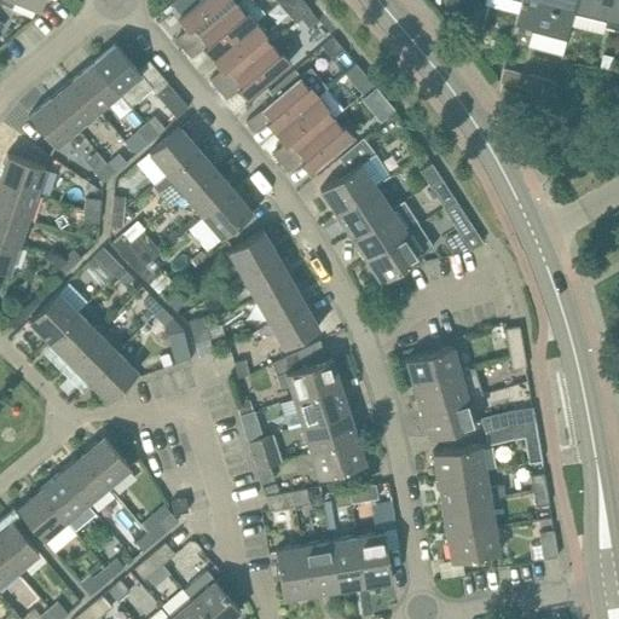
[(15,0),(39,10),(42,0),(15,0)]
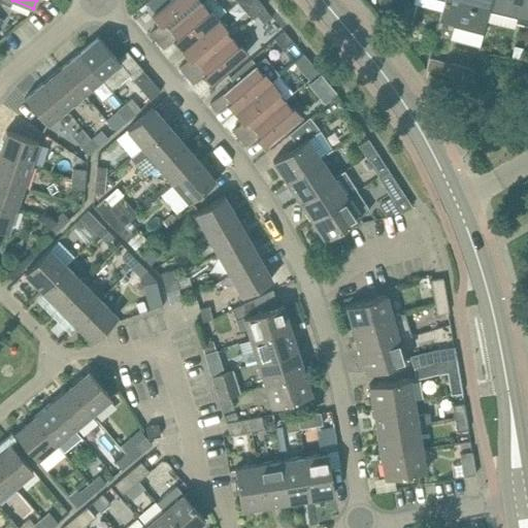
[(150,33),(158,42),(202,3),(199,0),(169,0),(155,12),(163,22),(150,33)]
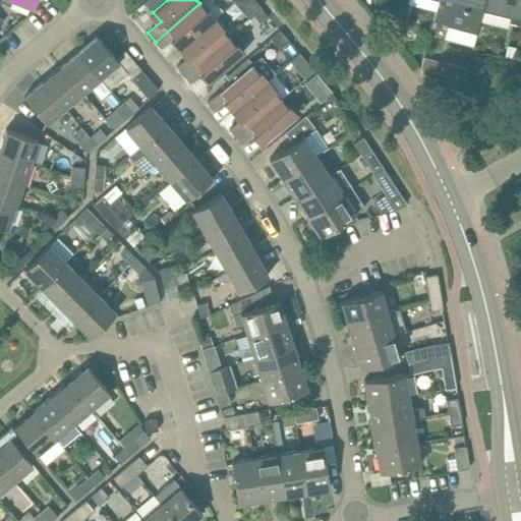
[(235,0),(234,1),(249,18),(261,8),(253,0),(235,0)]
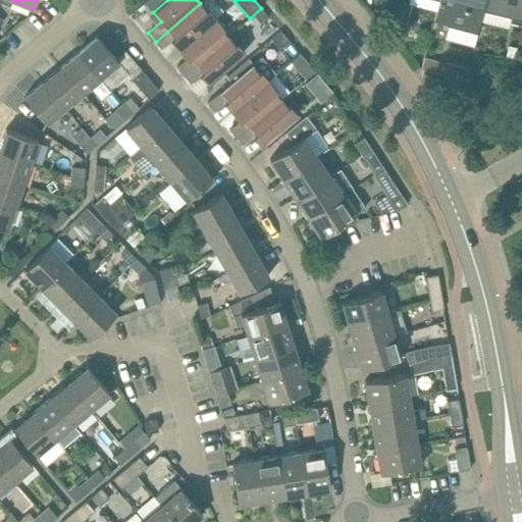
[(377,0),(375,9),(389,13),(393,0),(377,0)]
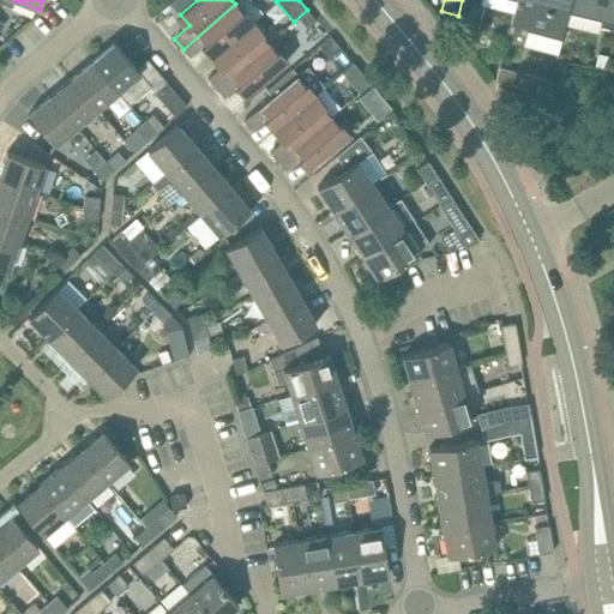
[(481,0),(481,4),(513,12),(515,0),(481,0)]
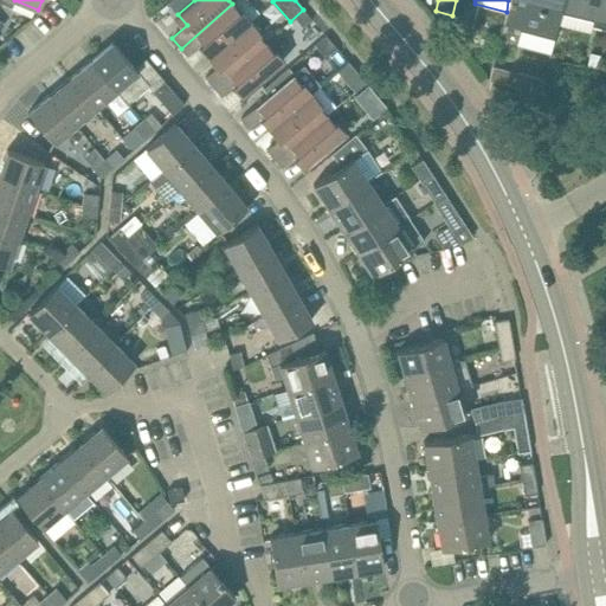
[(508,0),(507,12),(501,33),(519,38),(517,42),(550,50),(561,11),(562,0),(508,0)]
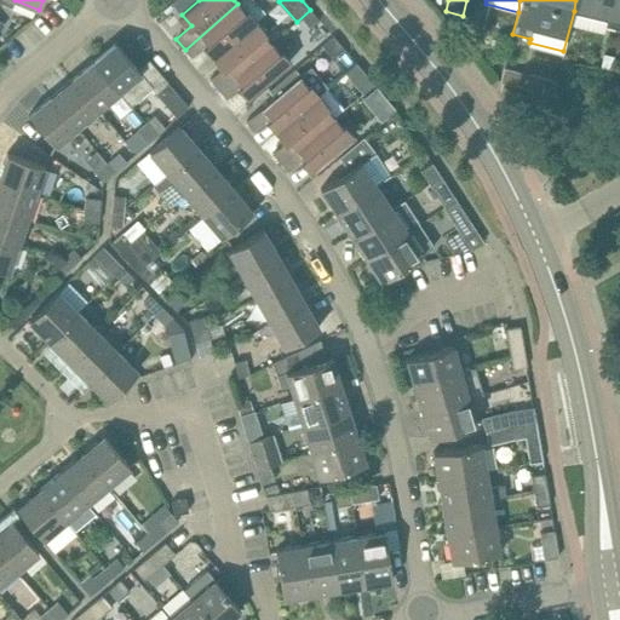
[(619,0),(575,0),(574,11),(606,18),(603,26),(619,29),(619,28),(619,0)]
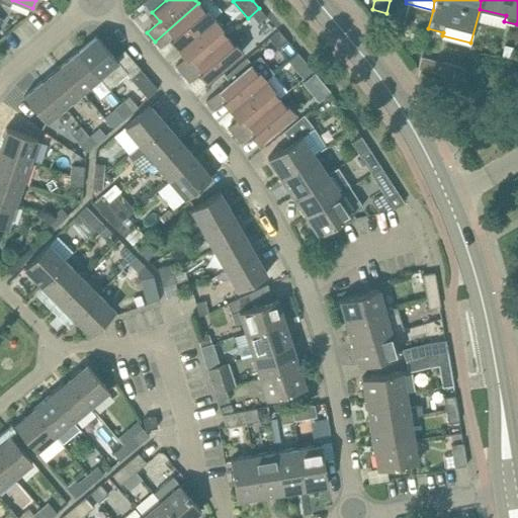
[(173,37),(181,47),(212,20),(198,3),(155,41),(160,49),(173,37)]
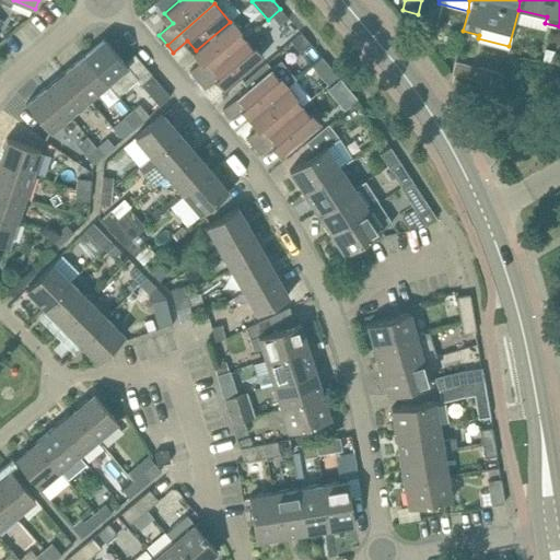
[(281,10),(273,16),(281,26),(290,20),(281,10)]
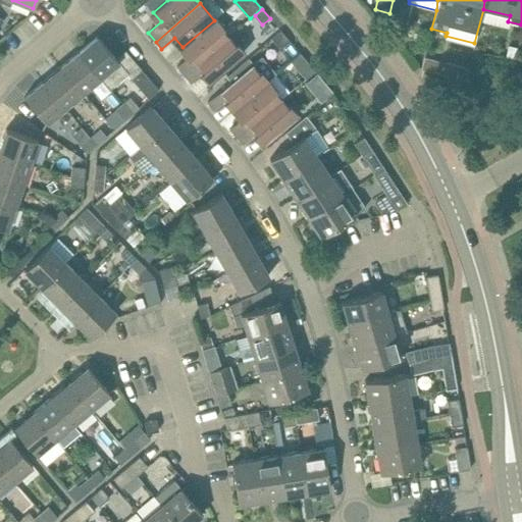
[(176,66),(185,76),(229,38),(214,20),(183,47),(190,56),(176,66)]
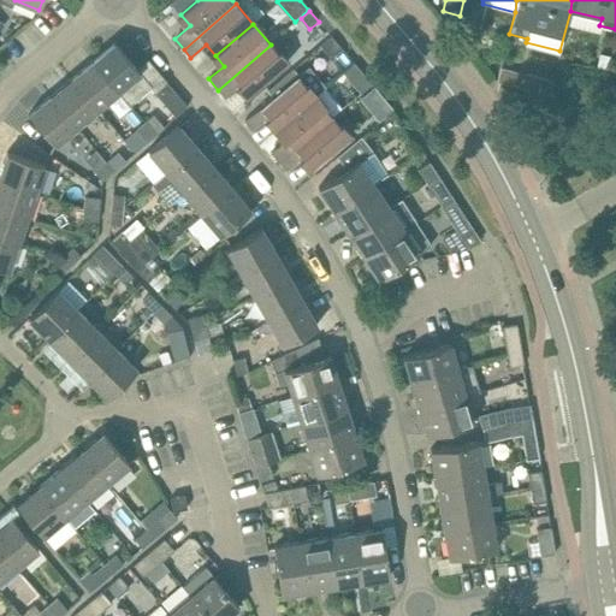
[(465,24),(457,30),(467,41),(473,35),(465,24)]
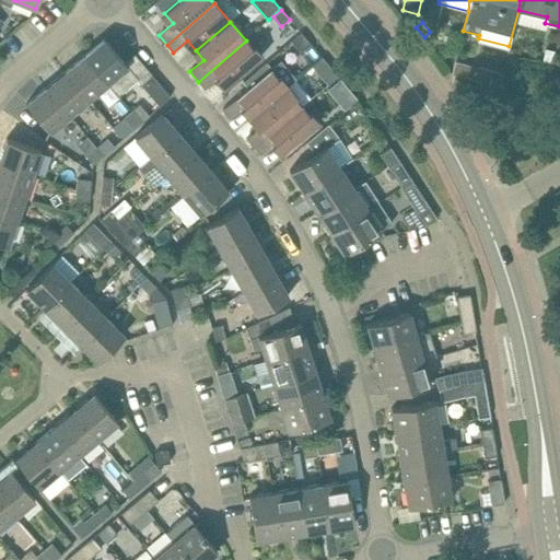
[(104,38),(84,56),(107,83),(108,83),(118,94),(137,79),(141,83),(140,84),(160,106),(171,96),(152,76),(135,55),(124,63),(104,38)]
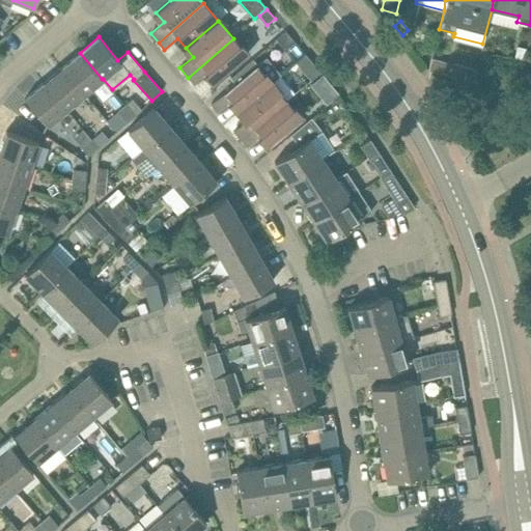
[(233,38),(188,78),(194,84),(206,73),(215,82),(247,55),(233,38)]
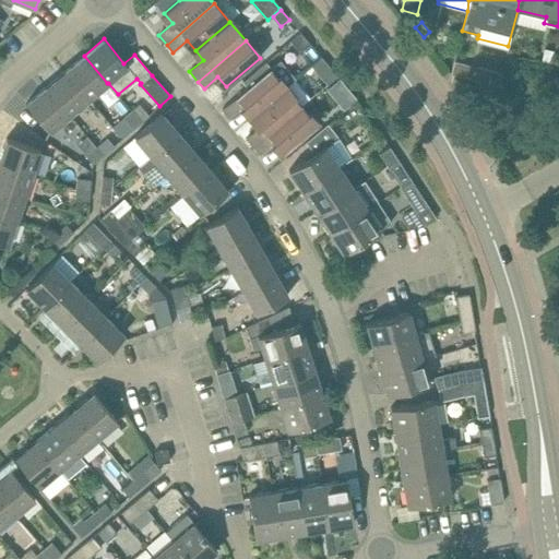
[(544,48),(540,60),(550,62),(554,50),(544,48)]
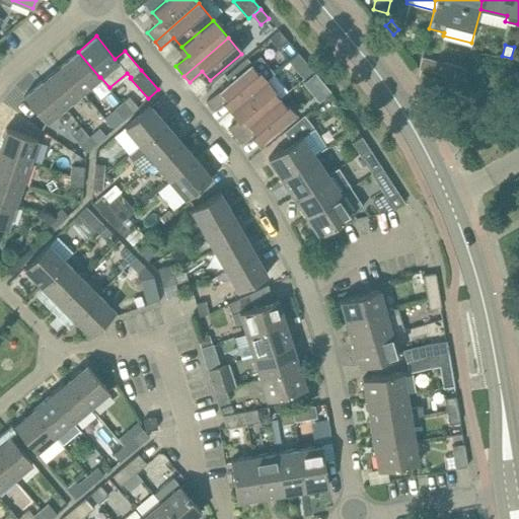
[(78,52),(60,66),(82,92),(99,77),(78,52)]
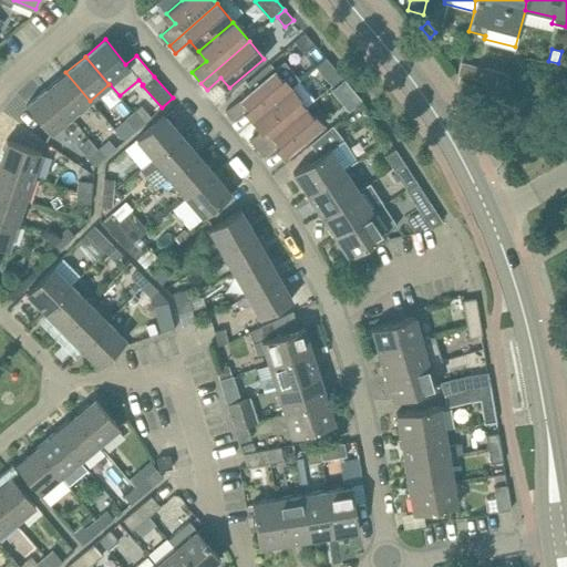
[(326,59),(317,66),(325,75),(332,68),(326,59)]
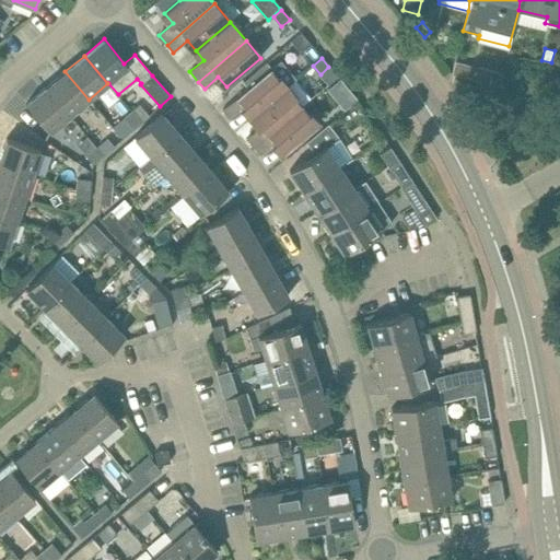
[(249,88),(222,111),(230,119),(244,107),(253,117),(295,81),(298,79),(282,60),(271,69),(270,70),(249,88)]
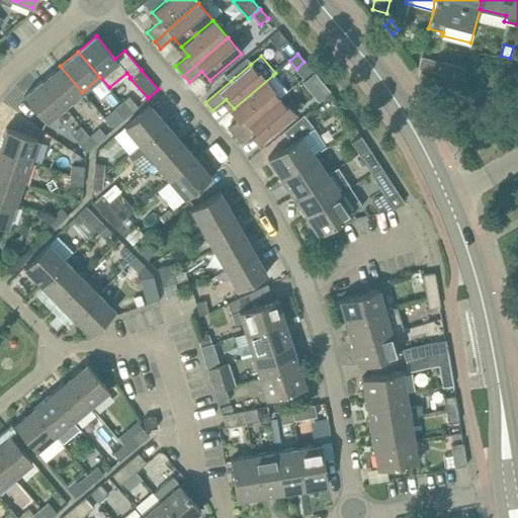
[(247,58),(226,76),(231,81),(250,65),(251,64),(247,58)]
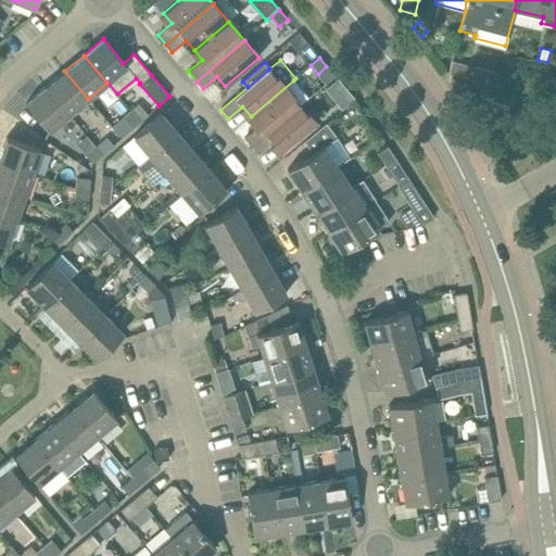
[(472,67),(469,80),(494,87),(497,74),(472,67)]
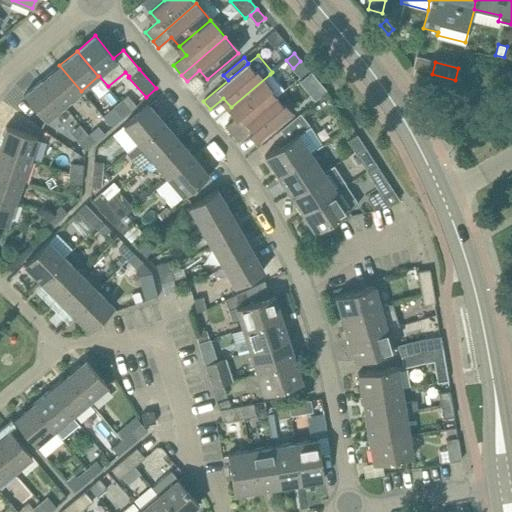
[(59,65),(41,80),(63,106),(81,91),(59,65)]
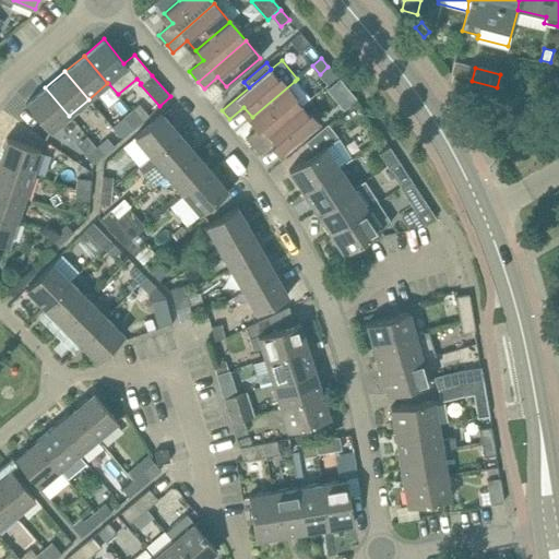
[(326,86),(335,96),(346,87),(337,78),(326,86)]
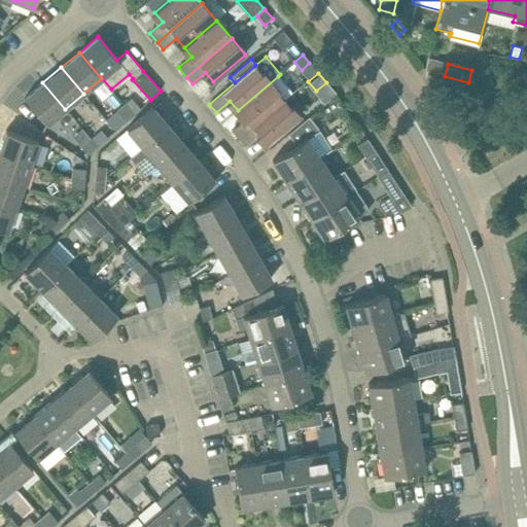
[(245,119),(232,130),(240,140),(284,102),(293,94),(278,76),(238,110),(245,119)]
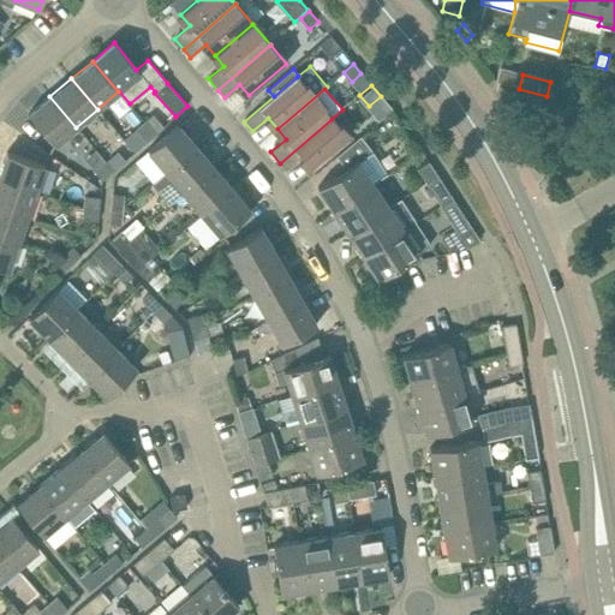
[(76,127),(49,96),(29,114),(43,133),(54,145),(76,127)]
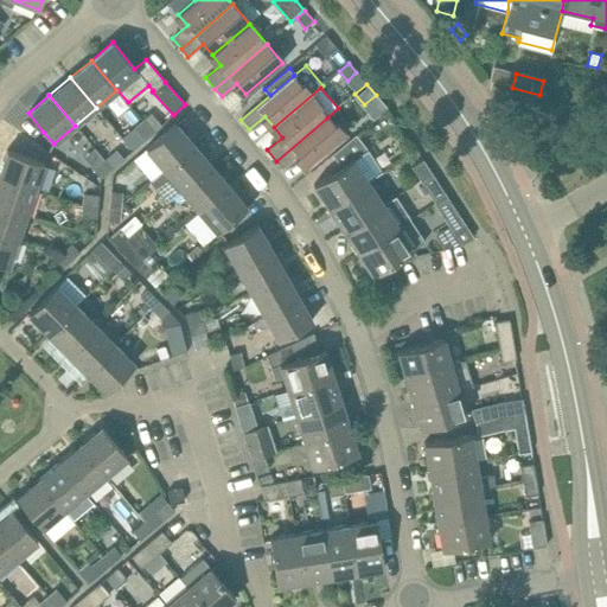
[(152,114),(144,121),(153,133),(161,126),(152,114)]
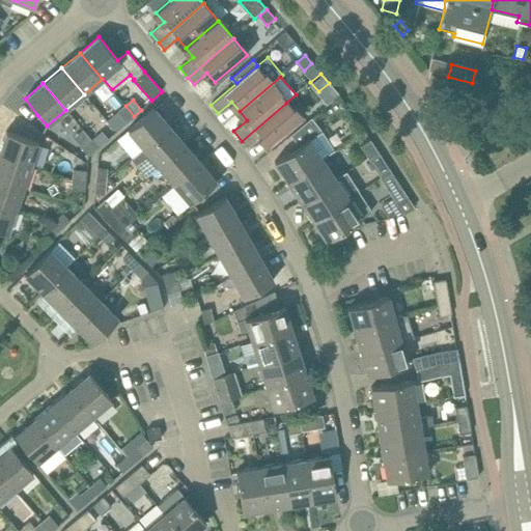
[(286,103),(242,141),(247,147),(260,136),(269,145),(300,119),(286,103)]
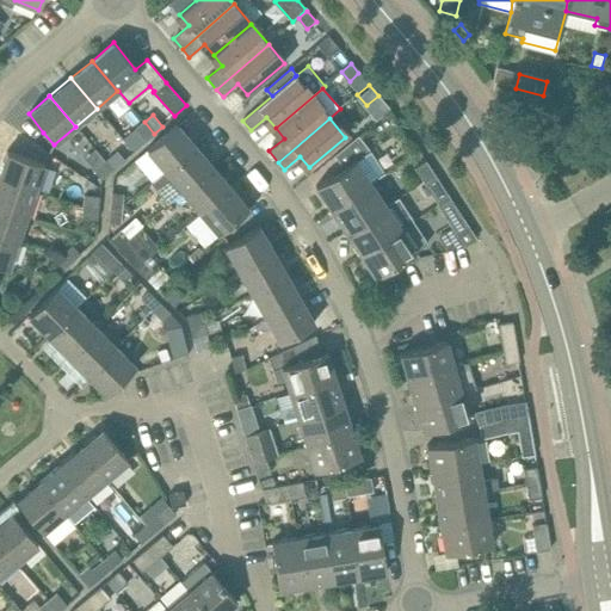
[(154,134),(144,122),(124,140),(134,152),(154,134)]
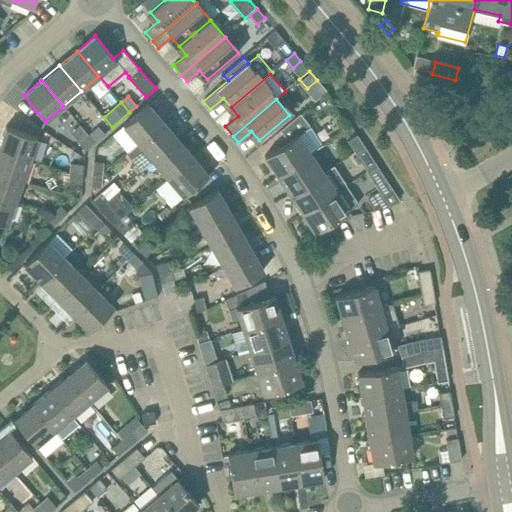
[(123,126),(138,144),(163,122),(148,104),(123,126)]
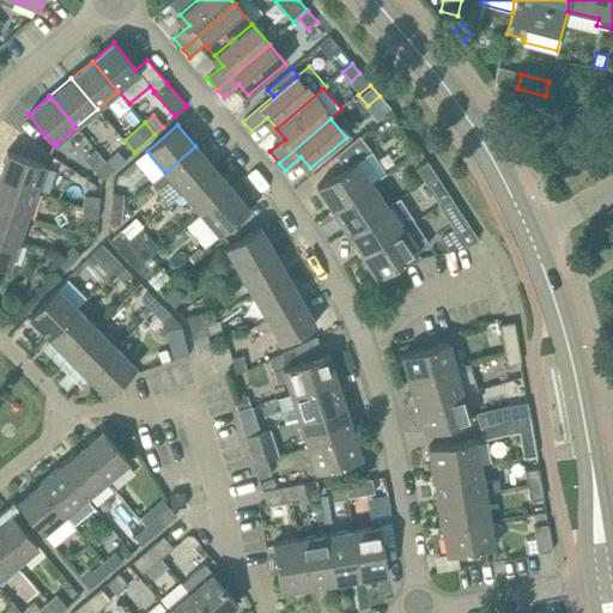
[(343,170),(316,187),(332,210),(372,183),(386,174),(372,152),(359,135),(334,157),(345,169),(344,169),(343,168),(341,169),(343,170)]
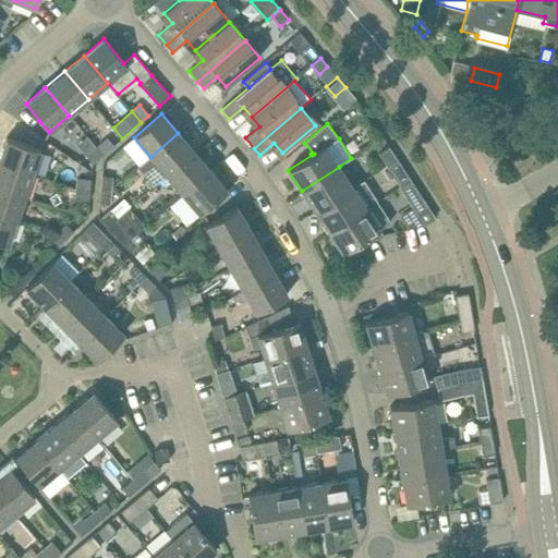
[(150,157),(167,176),(194,152),(178,133),(150,157)]
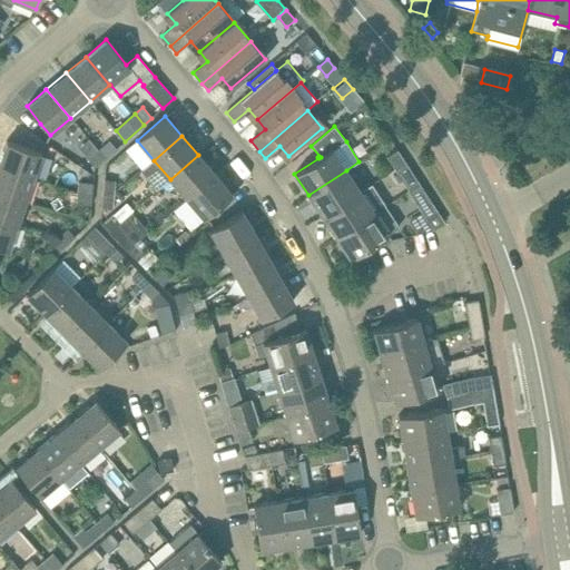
[(6,141),(0,158),(0,167),(32,178),(41,154),(6,141)]
